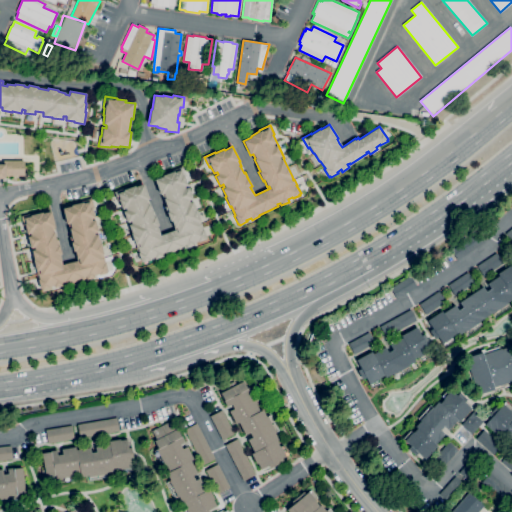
[(6,178),(0,178),(0,164),(3,164),(3,161),(24,161),(24,176),(6,176),(6,178)]
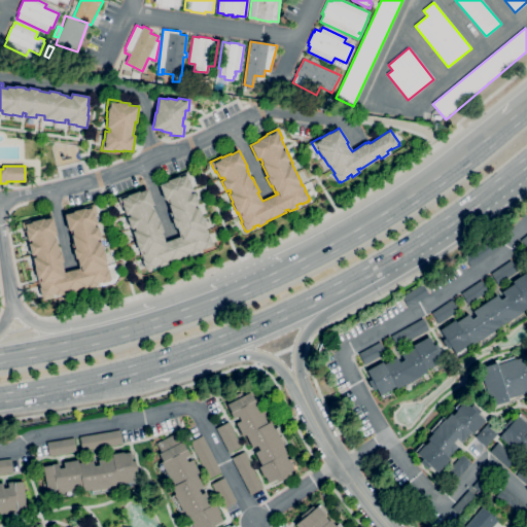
[(147,270),(146,269),(145,270),(142,260),(143,259),(140,251),(139,252),(135,241),(132,232),(135,231),(134,227),(131,229),(127,217),(130,216),(129,214),(126,215),(123,207),(121,207),(117,198),(129,194),(130,195),(139,191),(139,192),(147,189),(153,205),(151,206),(153,210),(156,217),(157,216),(161,223),(160,223),(163,232),(162,233),(164,239),(165,242),(181,236),(180,235),(179,235),(176,227),(175,227),(172,218),(170,212),(171,212),(168,205),(170,204),(168,200),(165,201),(159,185),(168,181),(168,180),(176,177),(176,176),(187,172),(191,182),(189,182),(192,190),(194,194),(194,192),(198,204),(198,205),(199,207),(202,216),(206,227),(207,232),(208,236),(209,236),(212,245),(211,245),(211,246),(204,249),(204,248),(199,250),(200,252),(191,255),(190,252),(187,253),(188,255),(168,264),(160,267),(159,265),(154,267),(154,268),(147,270)]
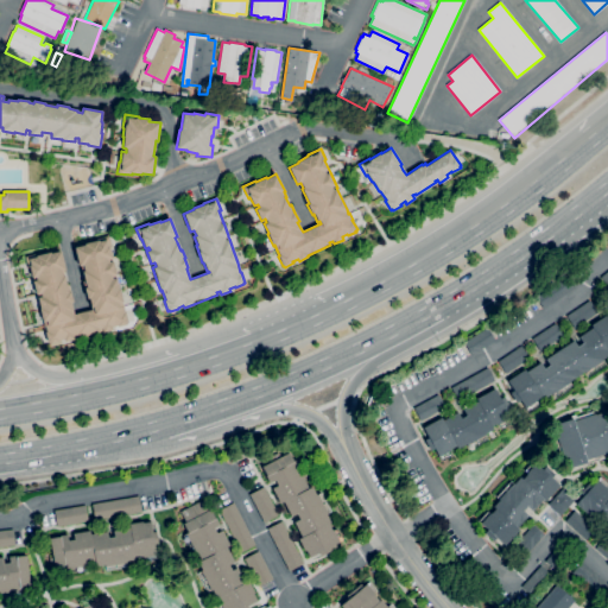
[(49,344),(49,342),(48,343),(44,331),(46,331),(44,322),(43,322),(39,309),(40,309),(38,298),(42,297),(40,292),(36,293),(33,280),(37,280),(36,277),(32,278),(30,268),(27,270),(25,257),(39,253),(39,254),(51,252),(51,253),(61,251),(65,270),(63,270),(65,276),(67,285),(69,284),(70,291),(74,303),(71,303),(74,311),(73,311),(74,314),(93,309),(93,306),(90,308),(89,298),(87,299),(84,287),(87,287),(83,271),(84,271),(83,265),(80,266),(75,247),(86,245),(84,244),(99,240),(99,242),(107,240),(108,246),(109,246),(113,258),(109,259),(109,263),(113,261),(116,274),(118,278),(116,278),(119,289),(120,289),(122,302),(122,305),(124,305),(125,312),(126,312),(128,323),(126,323),(127,325),(118,328),(118,327),(112,328),(113,330),(102,333),(102,329),(99,330),(99,331),(76,336),(76,335),(74,336),(74,340),(64,342),(63,340),(58,341),(58,342),(49,344)]
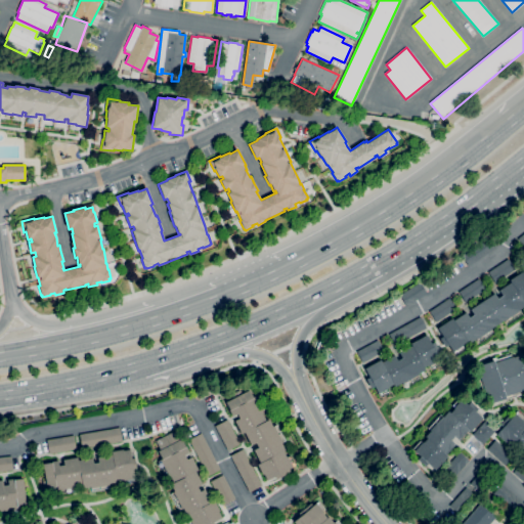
[(469,266),(461,255),(490,234),(497,247),(469,266)]
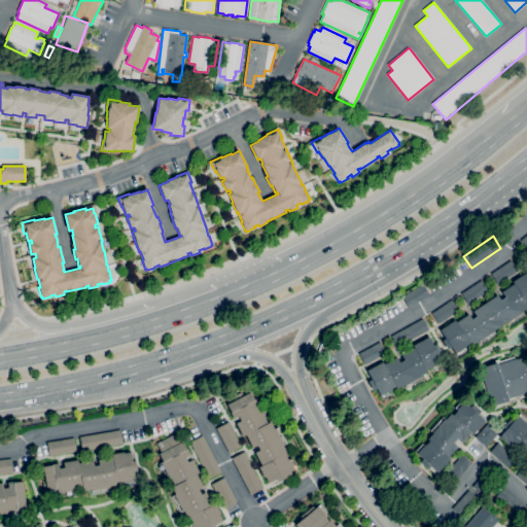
[(498,284),(491,274),(511,260),(518,271),(498,284)]
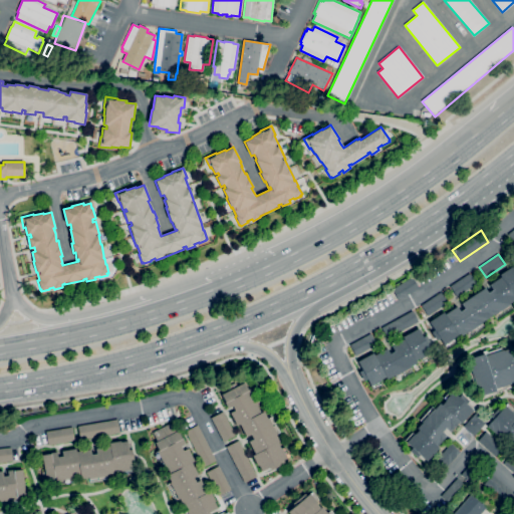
[(448,346),(447,344),(444,345),(440,339),(437,341),(431,333),(435,330),(429,322),(444,312),(445,314),(457,306),(460,311),(464,308),(461,304),(485,288),(488,292),(492,289),(489,285),(501,277),(499,275),(513,265),(513,300),(509,303),(511,306),(496,316),(495,314),(494,313),(482,322),(484,325),(468,335),(467,333),(466,332),(460,337),(458,335),(453,338),(455,341),(448,346)]
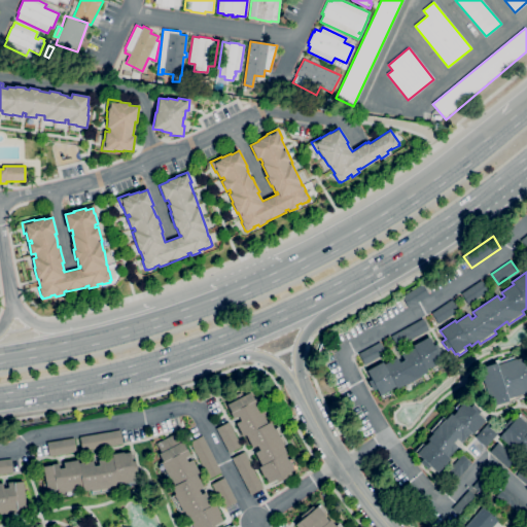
[(468,304),(461,293),(481,280),(488,290),(468,304)]
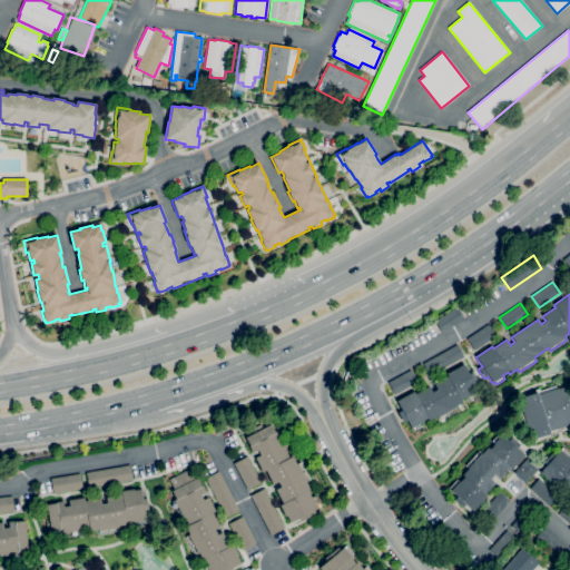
[(442,333),(434,321),(457,307),(464,320),(442,333)]
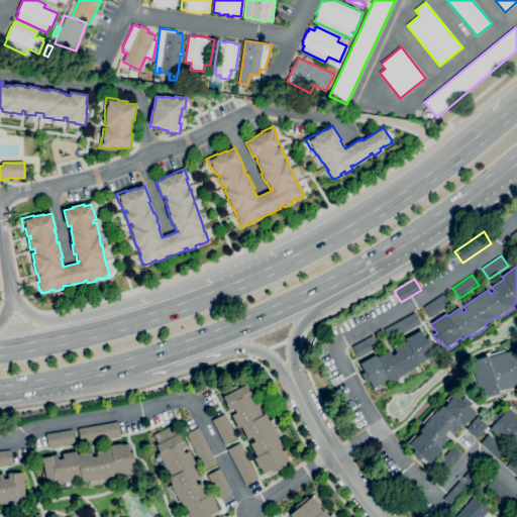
[(430,318),(423,307),(443,294),(449,304),(430,318)]
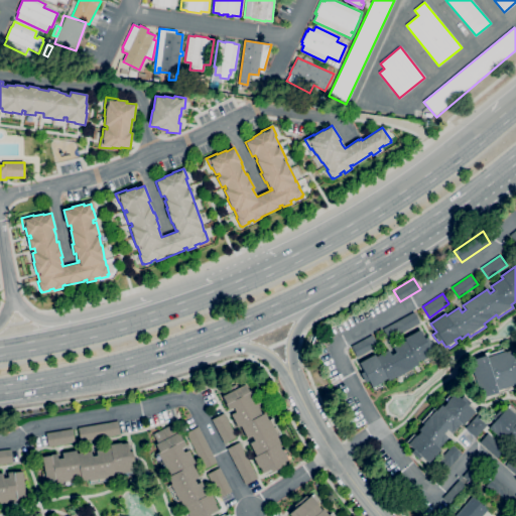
[(389,341),(383,330),(413,312),(419,324),(389,341)]
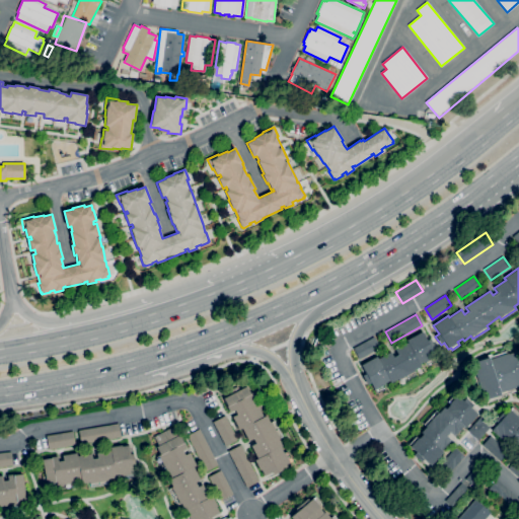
[(376,391),(374,389),(374,390),(370,383),(367,385),(362,375),(365,374),(361,365),(376,356),(378,359),(390,352),(393,357),(397,355),(394,350),(408,343),(406,341),(422,331),(427,341),(430,339),(435,348),(432,350),(437,359),(427,364),(425,361),(420,365),(421,367),(414,370),(415,371),(416,374),(399,382),(398,380),(397,380),(397,379),(390,383),(389,381),(384,383),(385,386),(376,391)]
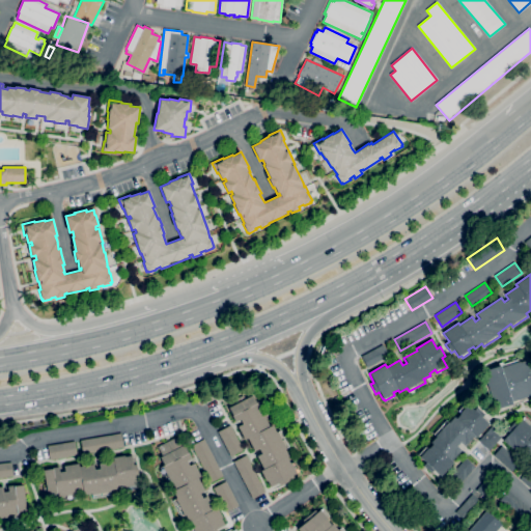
[(367,367),(361,357),(383,344),(389,356),(367,367)]
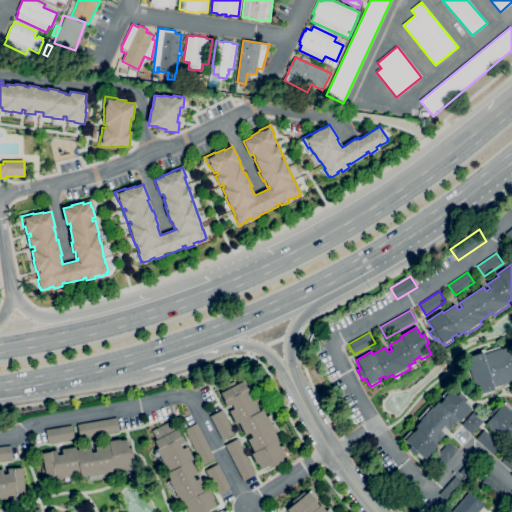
[(511,380),(493,387),(493,388),(477,394),(475,388),(473,389),(469,378),(470,378),(469,373),(468,373),(465,365),(468,364),(465,357),(481,352),(481,350),(484,348),(485,350),(500,346),(500,348),(501,348),(502,349),(507,347),(511,359),(511,358),(511,380)]
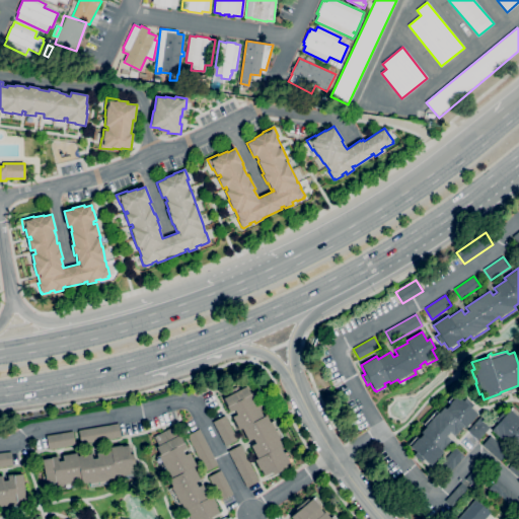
[(265,475),(262,470),(260,470),(254,460),(257,459),(250,446),(255,444),(253,439),(248,442),(242,429),(239,430),(232,418),(236,415),(234,411),(230,413),(223,398),(230,394),(228,391),(237,386),(239,389),(246,386),(250,393),(251,392),(252,393),(254,392),(263,408),(261,409),(261,410),(260,410),(263,417),(266,416),(270,423),(271,422),(274,421),(282,436),(279,438),(280,438),(279,439),(282,446),(280,447),(283,452),(285,452),(287,451),(292,461),(286,464),(288,467),(273,474),(272,472),(265,475)]
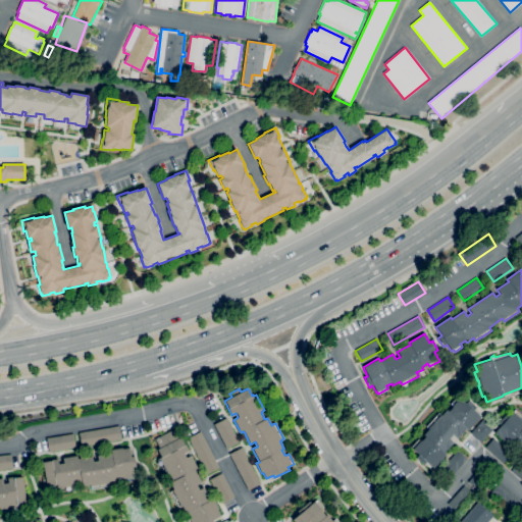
[(433,469),(425,462),(423,465),(416,458),(418,455),(413,450),(411,448),(418,439),(420,440),(421,440),(425,436),(423,435),(428,429),(428,428),(426,426),(438,413),(441,415),(447,410),(449,411),(452,407),(452,406),(450,405),(455,400),(457,401),(460,398),(466,403),(468,400),(476,407),(473,410),(480,417),(468,430),(466,428),(457,438),(453,435),(449,438),(453,442),(444,454),(446,456),(433,469)]
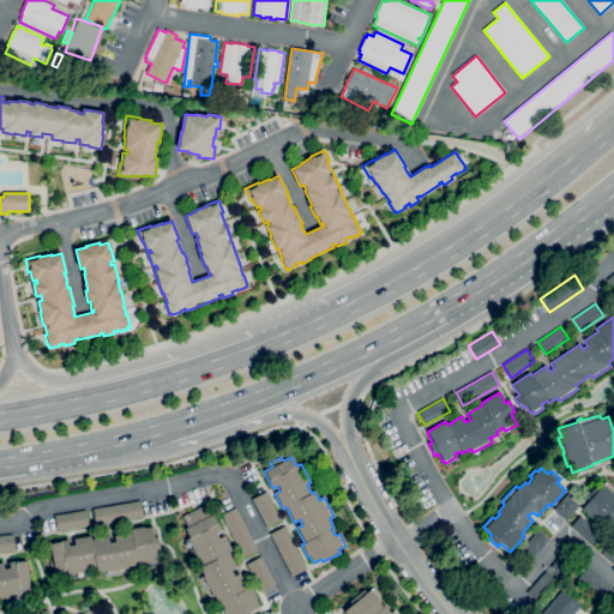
[(613,529),(612,533),(599,522),(597,523),(581,510),(589,501),(585,498),(593,488),(596,492),(605,482),(613,489),(613,492),(613,493),(613,494),(613,495),(613,529)]
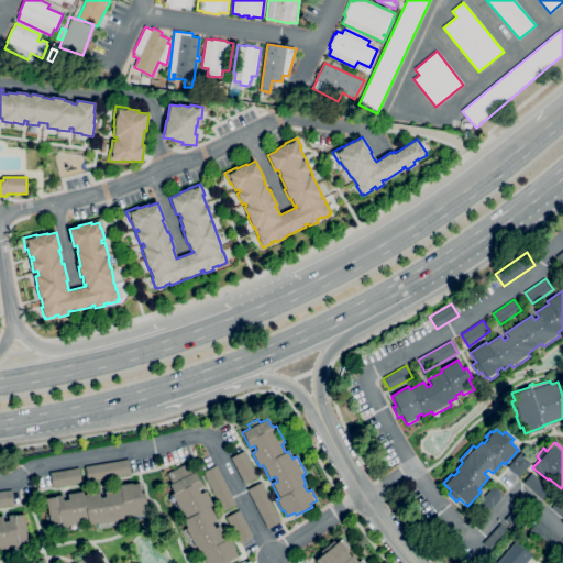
[(244,484),(231,457),(244,451),(257,477),(244,484)]
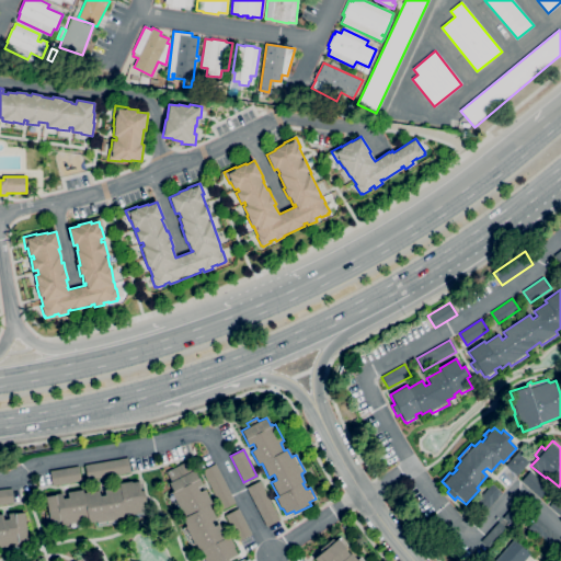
[(516,476),(505,466),(519,450),(530,460),(516,476)]
